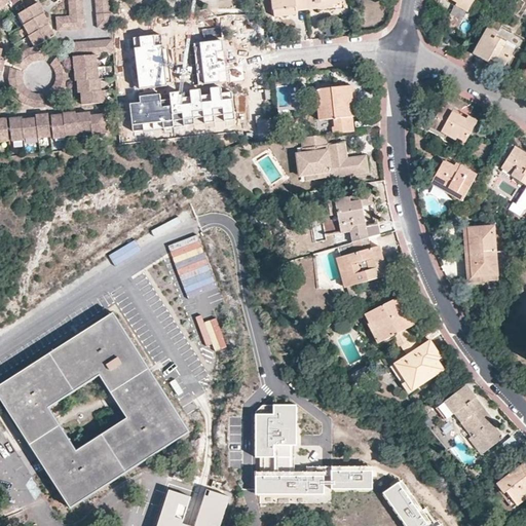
[(8,3),(6,0),(0,0),(0,8),(9,3),(8,3)]
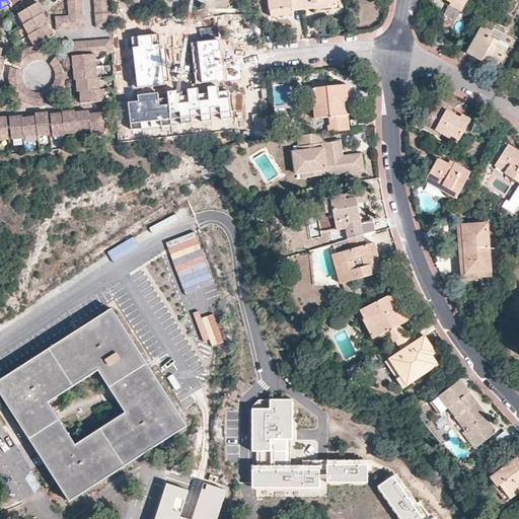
[(84,28),(82,0),(68,0),(69,15),(56,16),(57,31),(84,28)]
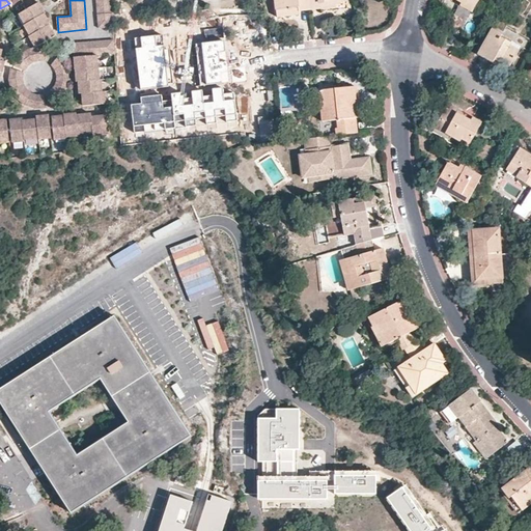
[(112,12),(110,0),(96,0),(98,14),(112,12)]
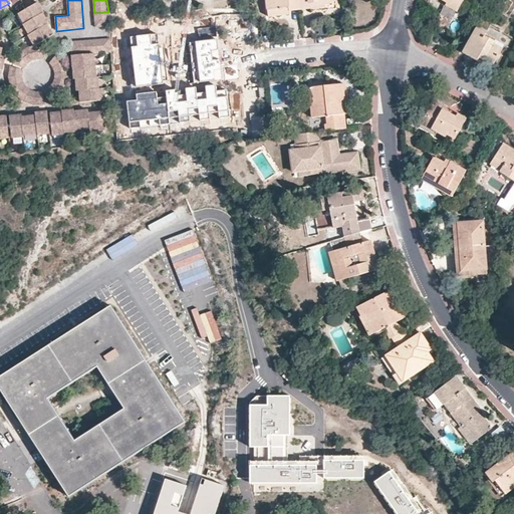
[(288,12),(300,10),(298,0),(265,0),(266,11),(288,9),(288,12)]
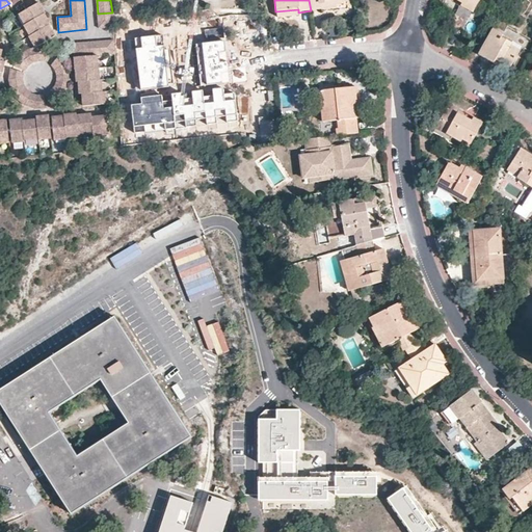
[(309,0),(311,10),(321,9),(320,4),(344,2),(343,0),(309,0)]
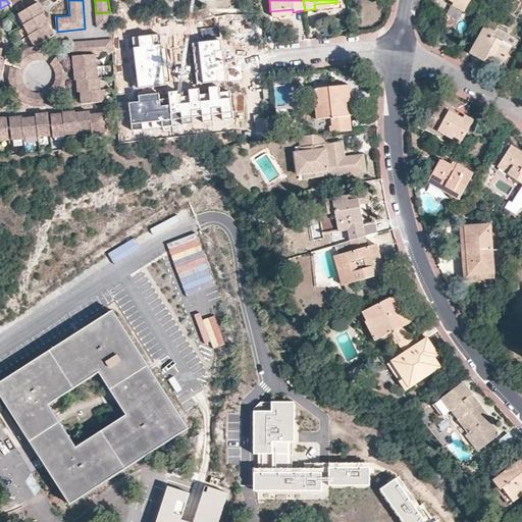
[(449,0),(466,9),(470,0),(449,0)]
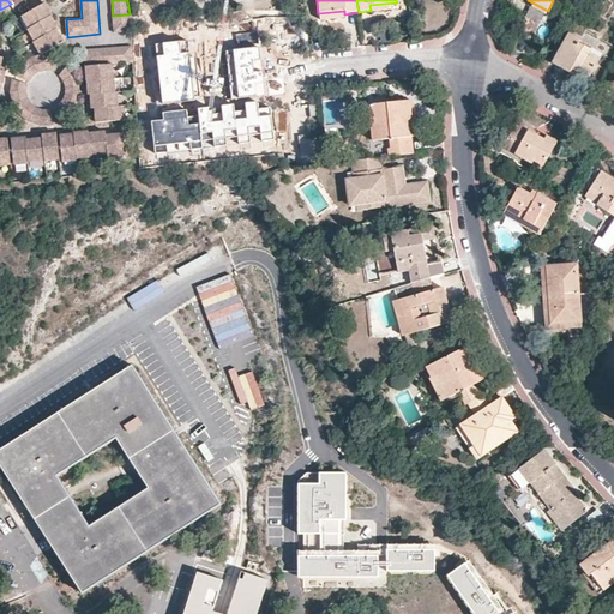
[(49,8),(47,2),(22,17),(29,29),(52,14),(53,14),(49,8)]
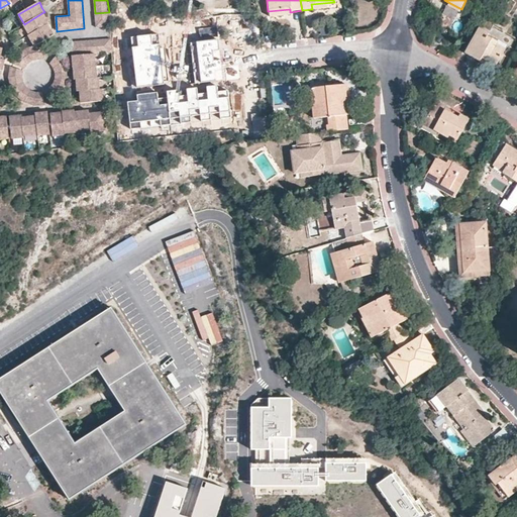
[(290,15),(290,12),(290,9),(268,11),(269,17),(284,16),(290,15)]
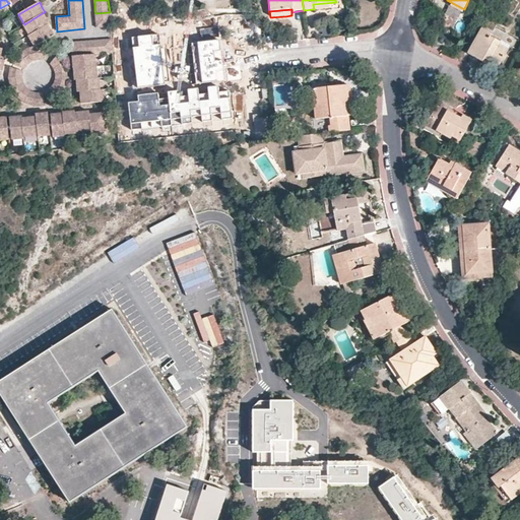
[(48,18),(44,12),(24,24),(23,24),(29,35),(49,23),(50,23),(48,18)]
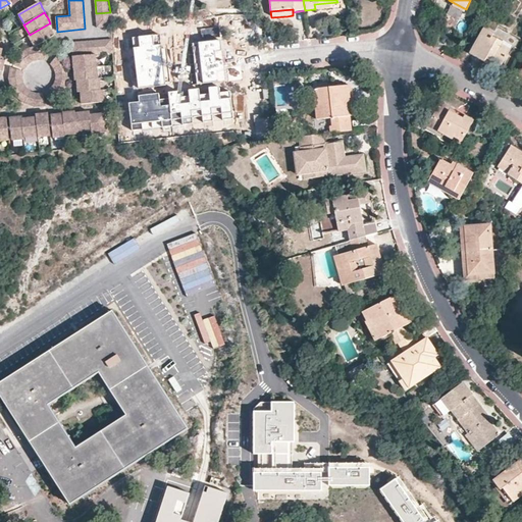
[(111,27),(110,12),(96,13),(97,28),(111,27)]
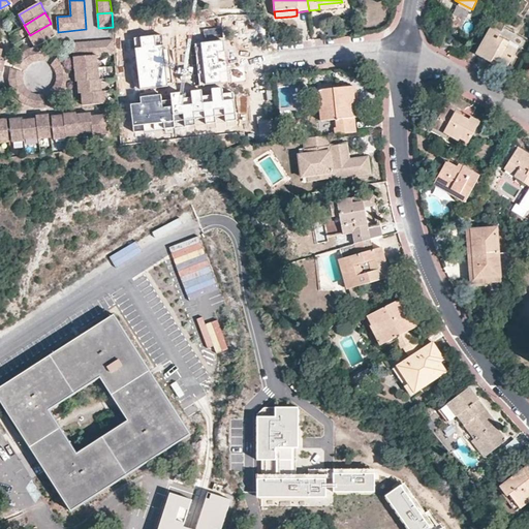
[(54,31),(50,24),(30,35),(29,36),(35,48),(37,47),(57,35),(54,31)]
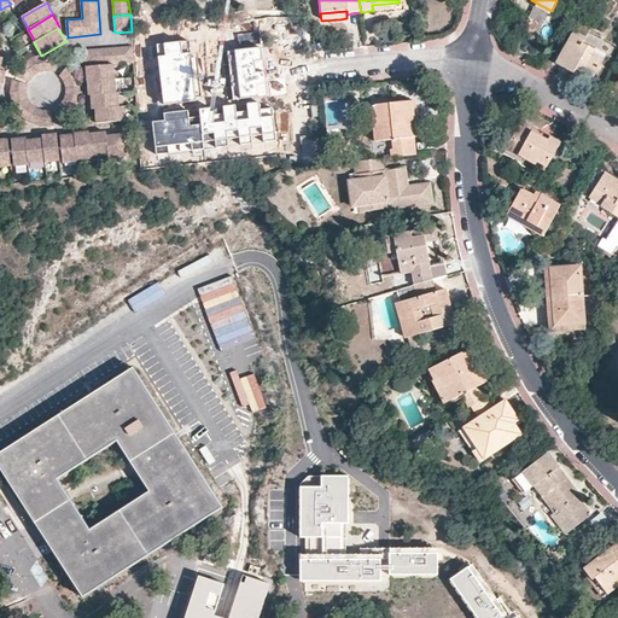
[(604,60),(593,54),(595,51),(583,45),(586,41),(573,34),(557,65),(564,69),(573,74),(576,70),(593,80),(604,60)]
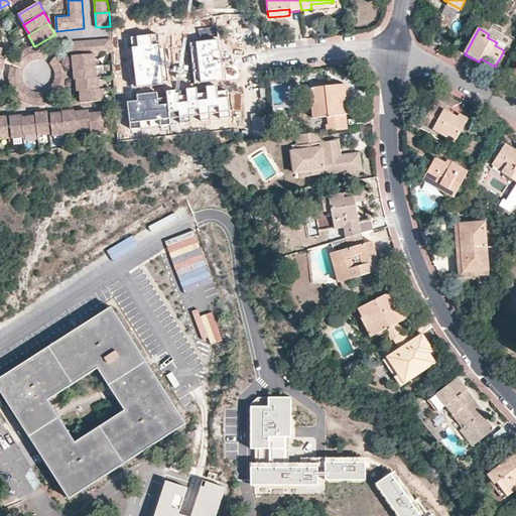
[(158,34),(131,37),(137,88),(163,85),(163,81),(168,81),(164,47),(159,48),(158,34)]
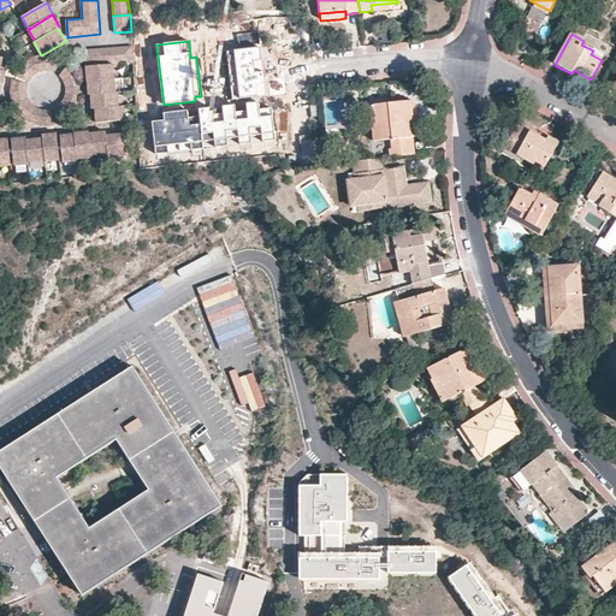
[(132,46),(84,49),(86,66),(114,64),(132,63),(132,46)]
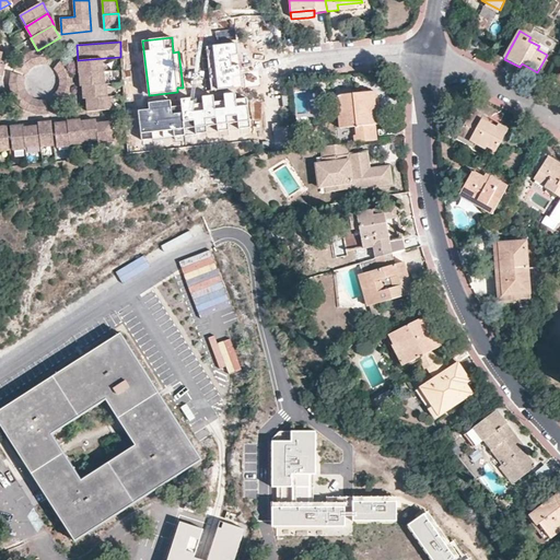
[(236,44),(207,47),(211,91),(242,88),(236,44)]
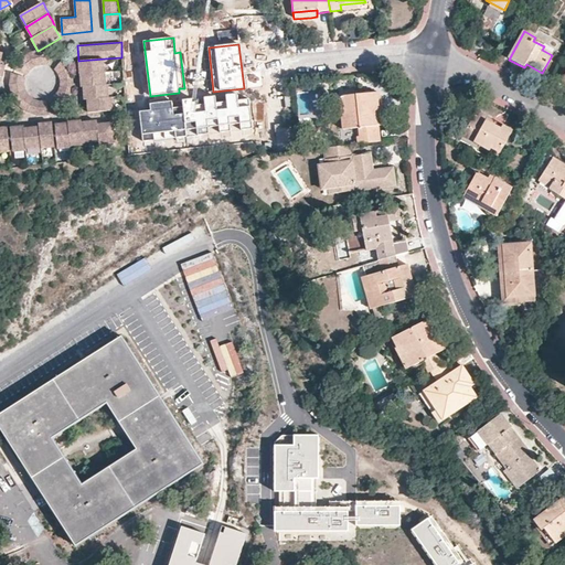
[(53,51),(40,50),(38,51),(30,53),(20,60),(14,70),(28,75),(31,70),(35,66),(42,65),(49,65),(53,51)]
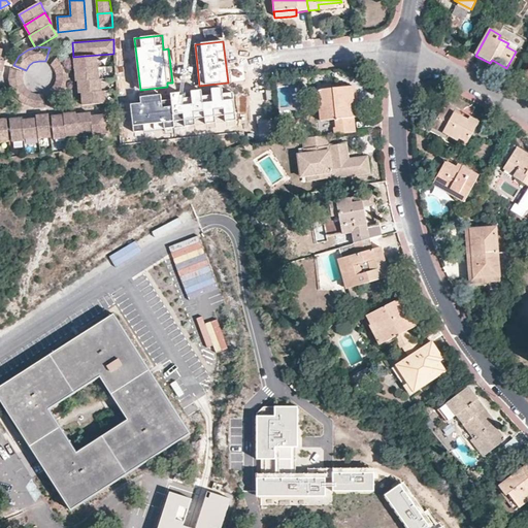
[(70,83),(70,72),(68,63),(61,55),(61,54),(52,65),(55,69),(55,70),(57,74),(57,75),(57,79),(57,80),(55,85),(54,86),(52,89),(51,90),(45,93),(50,106),(52,106),(60,100),(66,93),(70,83)]
